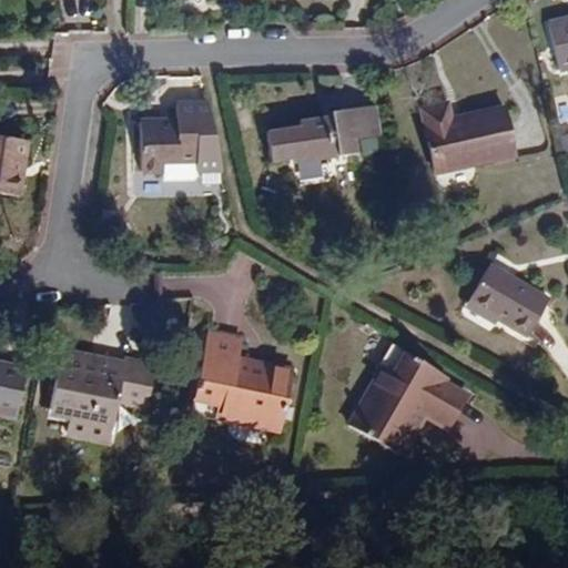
[(567,19),(549,23),(560,72),(567,70),(567,19)]
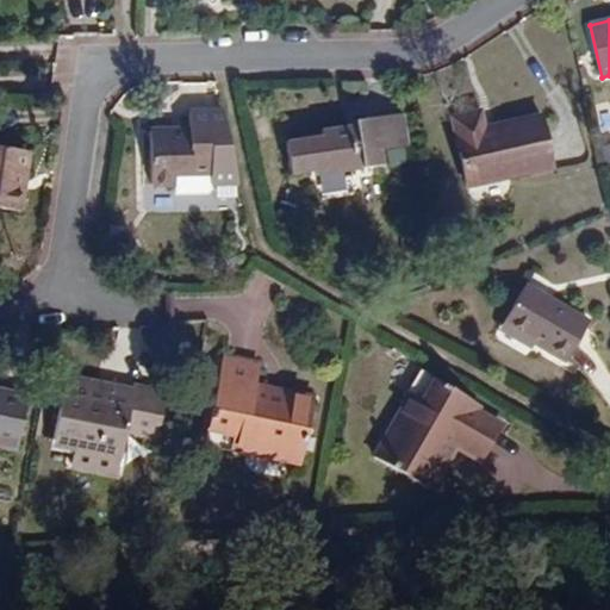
[(217,191),(216,186),(241,180),(231,142),(224,109),(191,117),(194,134),(156,143),(169,198),(180,194),(182,204),(212,197),(216,192),(217,191)]
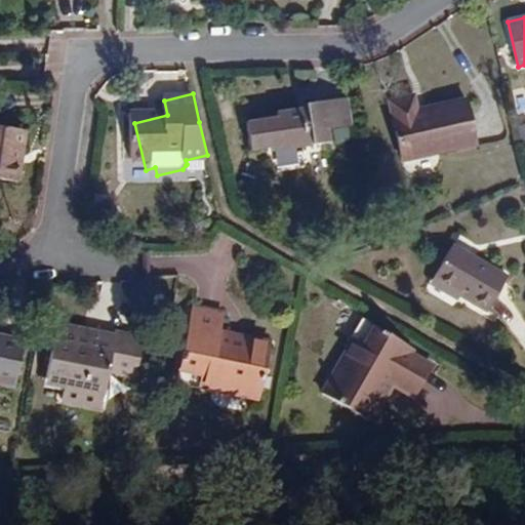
[(478,145),(468,98),(419,110),(415,94),(389,102),(403,161),(478,145)]
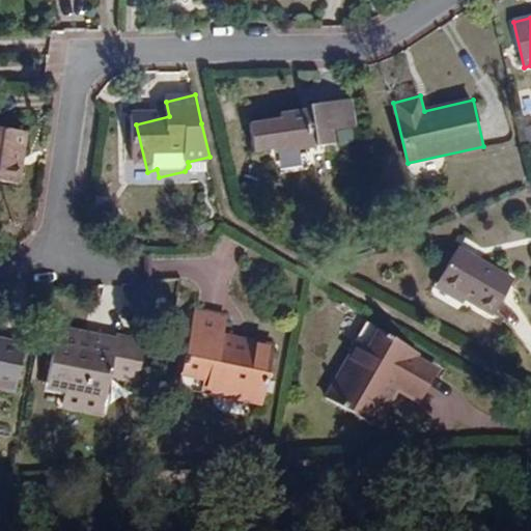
[(333,132),(358,128),(354,100),(334,102),(337,123),(331,123),(333,132)]
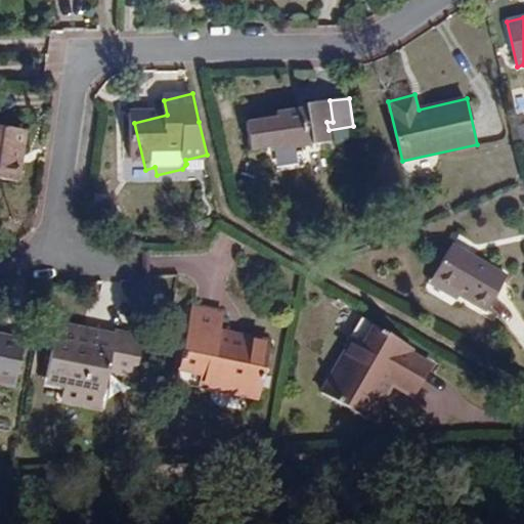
[(326,122),(333,122),(330,100),(307,103),(307,107),(276,112),(276,117),(248,121),(252,150),(272,147),(273,151),(331,143),(329,130),(326,122)]
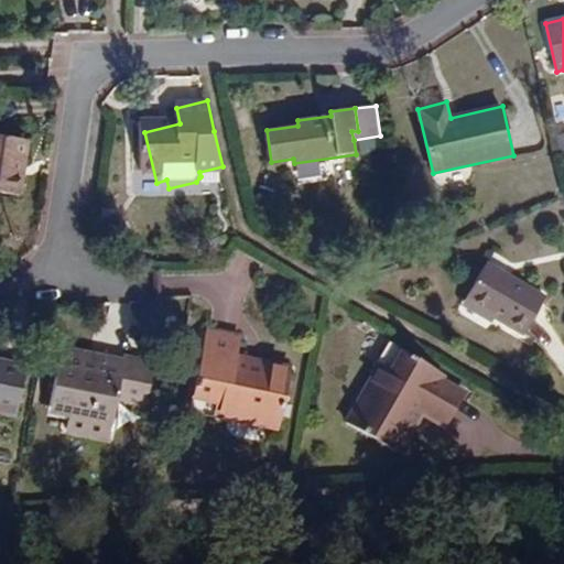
[(23,172),(20,171),(24,139),(0,136),(0,191),(21,194),(23,172)]
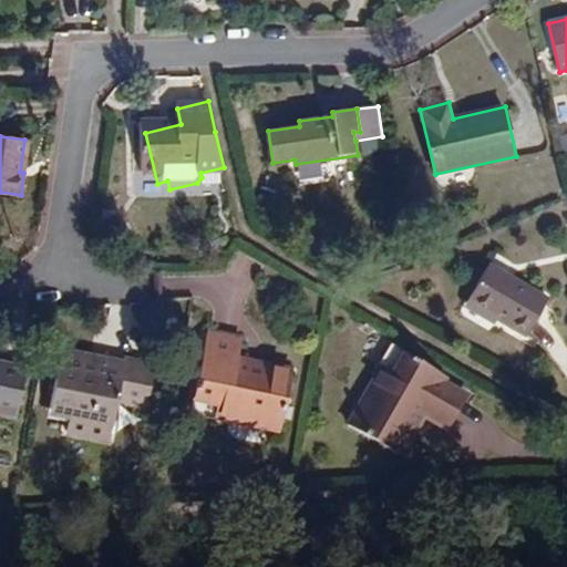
[(549,299),(491,263),(466,302),(497,320),(527,338),(549,299)]
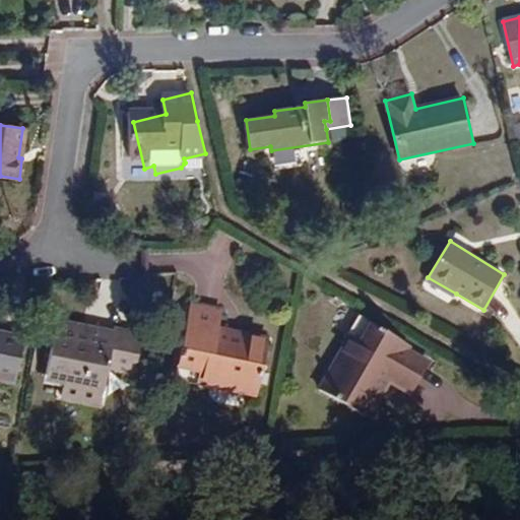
[(453,299),(456,294),(428,277),(425,282),(453,299)]
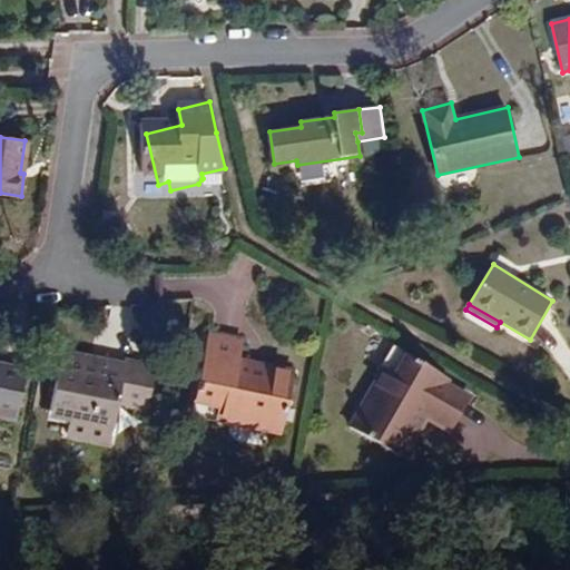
[(246,343),(209,335),(196,400),(220,403),(218,416),(284,430),(294,372),(272,366),(272,375),(239,371),(243,360),(246,343)]
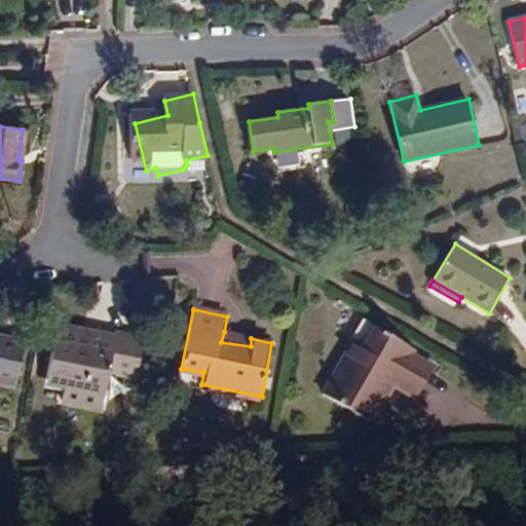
[(378,327),(368,321),(357,340),(367,346),(378,327)]
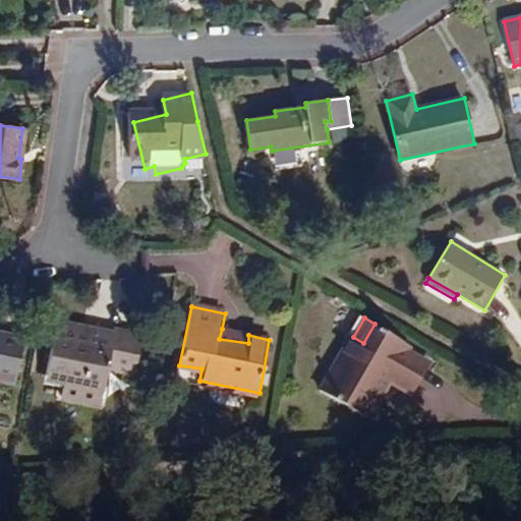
[(142,334),(114,329),(113,334),(112,341),(74,334),(76,327),(57,323),(47,378),(66,382),(62,396),(102,404),(109,366),(136,371),(142,334)]
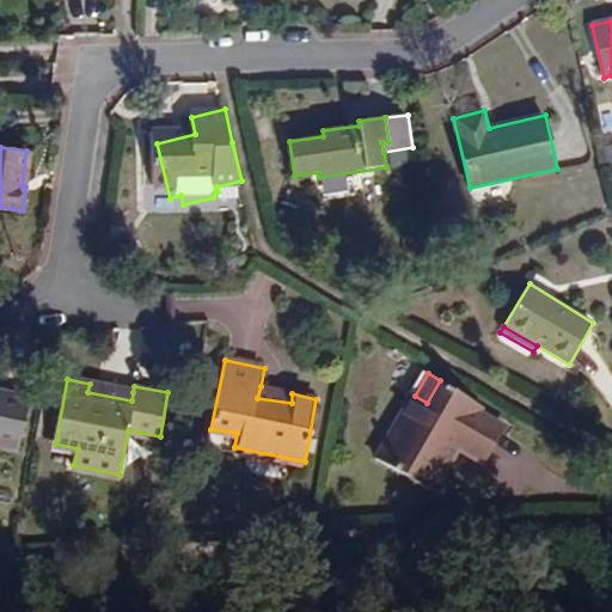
[(438,464),(451,440),(458,445),(487,461),(506,429),(478,412),(482,404),(440,380),(427,403),(415,396),(378,459),(432,491),(445,469),(438,464)]
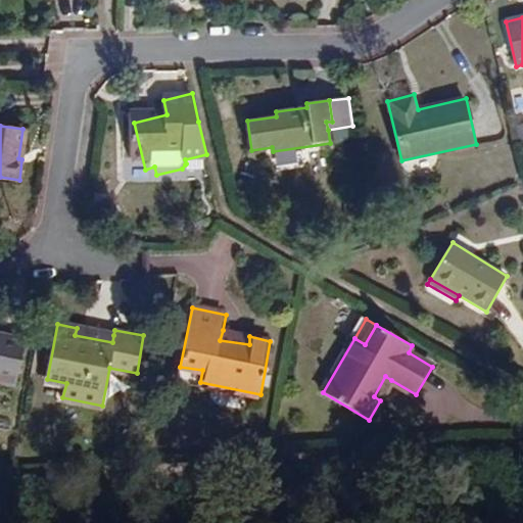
[(113,335),(77,328),(75,335),(112,342),(113,335)]
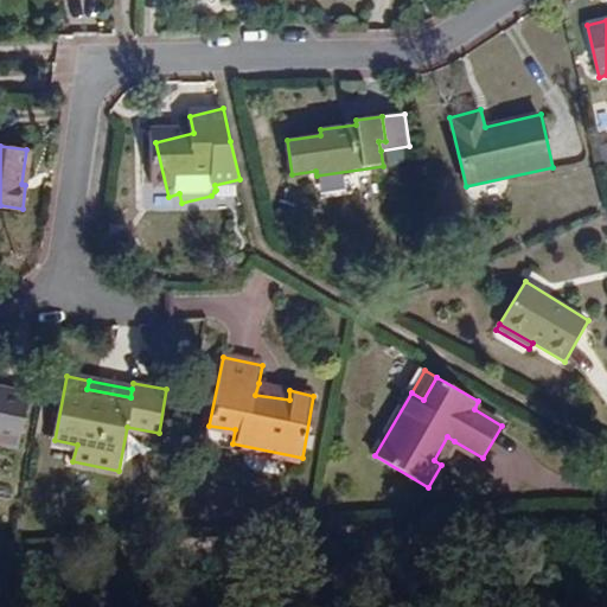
[(289,390),(259,383),(255,395),(289,400),(289,390)]
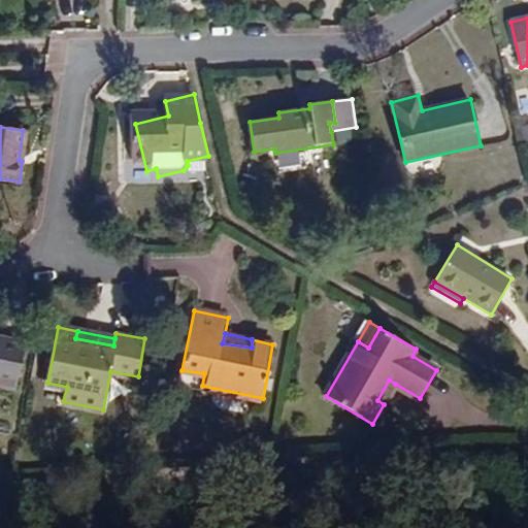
[(0,373),(19,377),(25,342),(0,336),(0,373)]
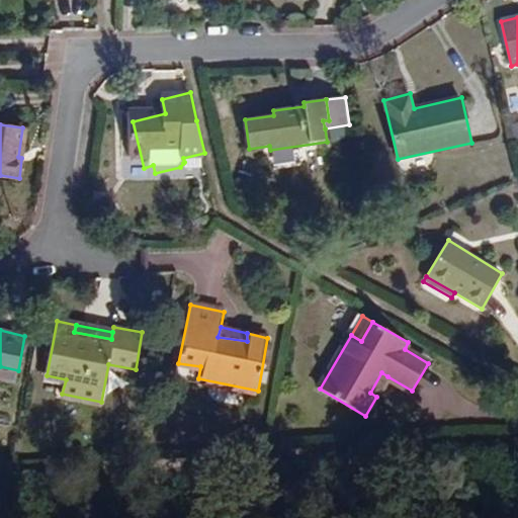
[(178,363),(176,374),(198,378),(200,366),(178,363)]
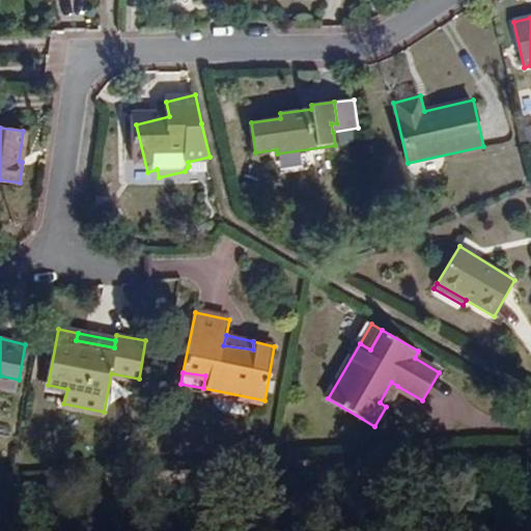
[(0,388),(17,391),(19,380),(0,375),(0,388)]
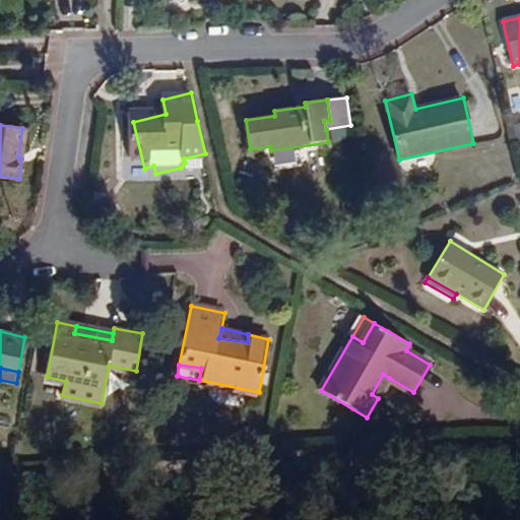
[(389,378),(383,374),(372,394),(378,398),(389,378)]
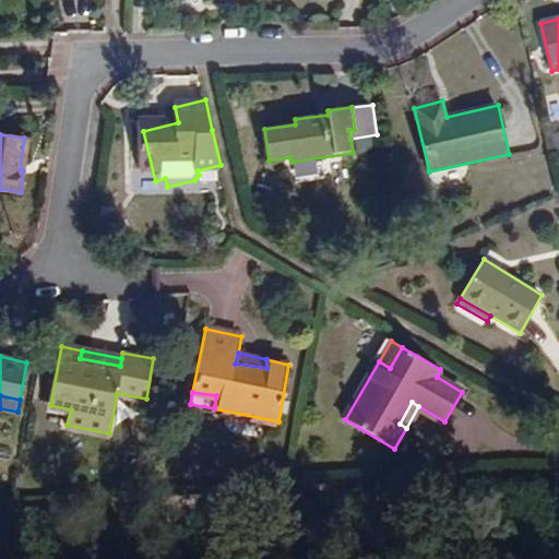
All buildings are outlined.
